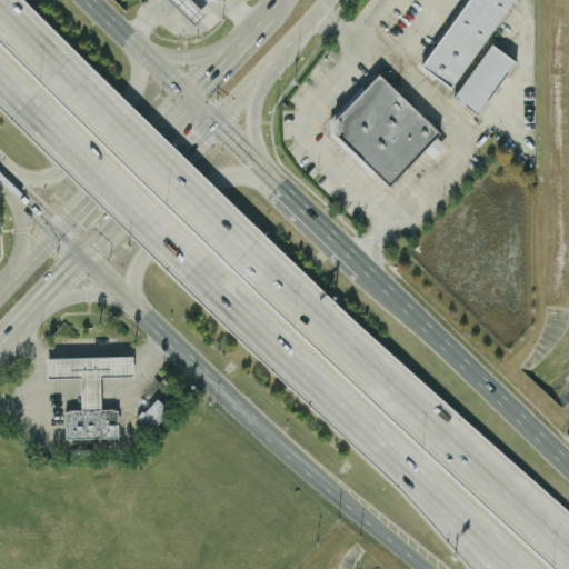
[(169,0),(193,25),(205,13),(191,0),(169,0)]
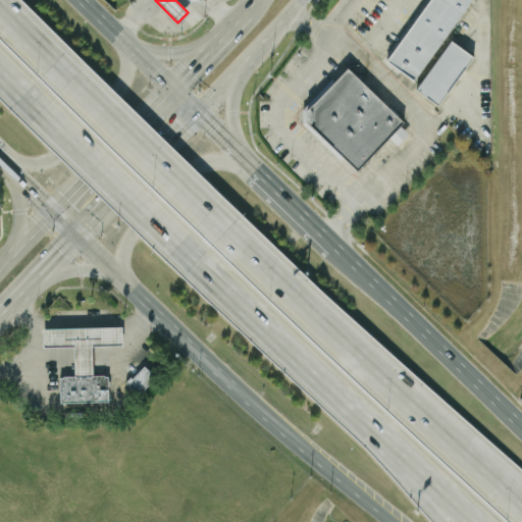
[(415,81),(469,0),(427,0),(386,61),(415,81)]
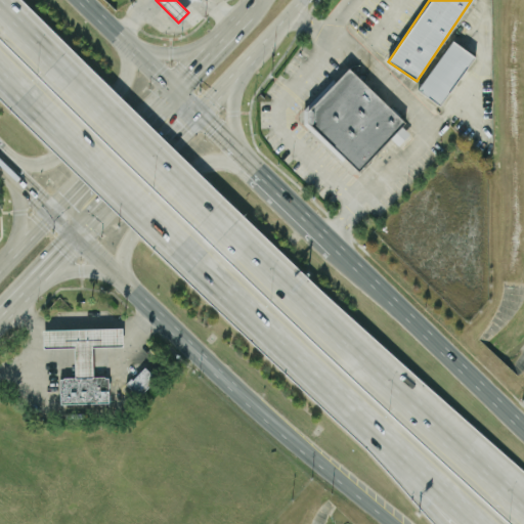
[(418,89),(440,105),(475,55),(451,39),(418,89)]
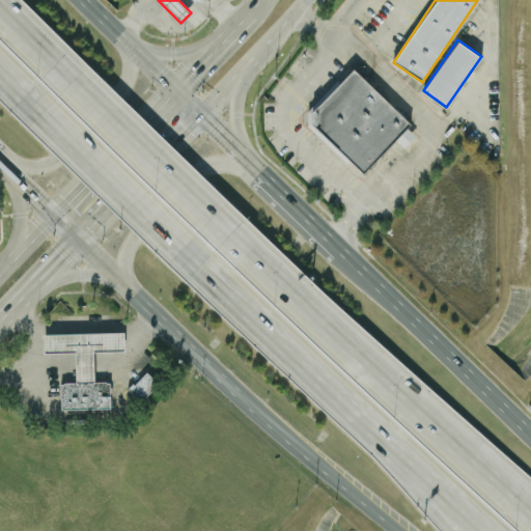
[(306,126),(306,112),(355,63),(418,126),(362,182),(306,126)]
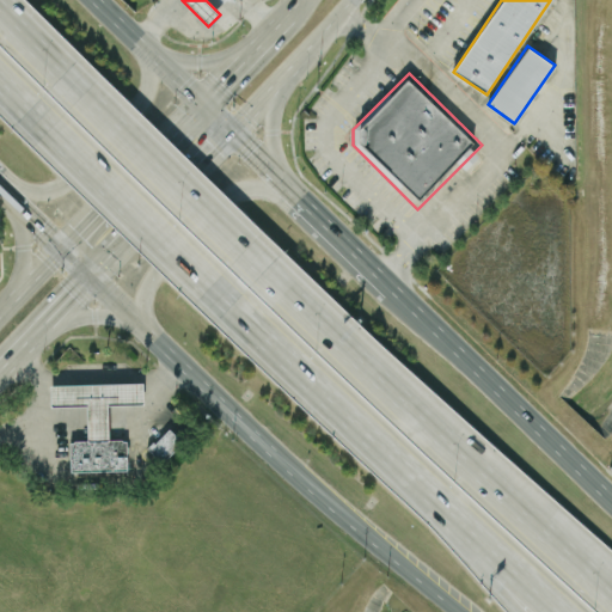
[(127,470),(127,439),(109,439),(108,404),(144,403),(144,383),(50,384),(51,405),(87,405),(87,440),(69,440),(71,471),(127,470)]
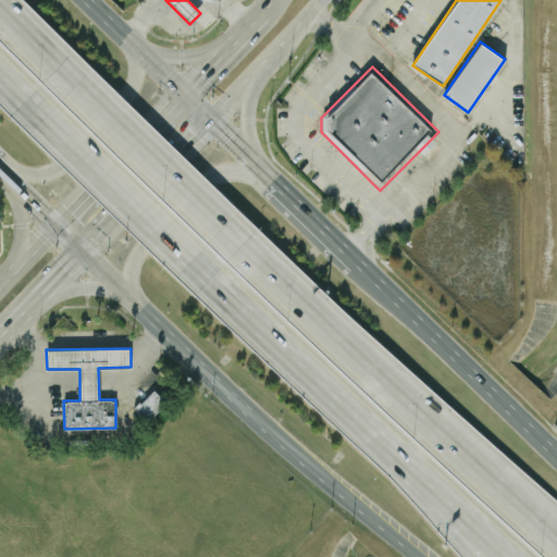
[(135,407),(147,420),(166,403),(153,390),(135,407)]
